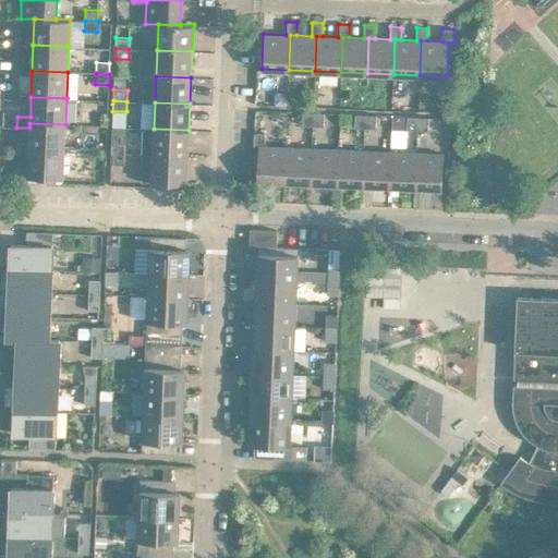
[(302,125),(313,125),(313,112),(303,111),(302,125)]
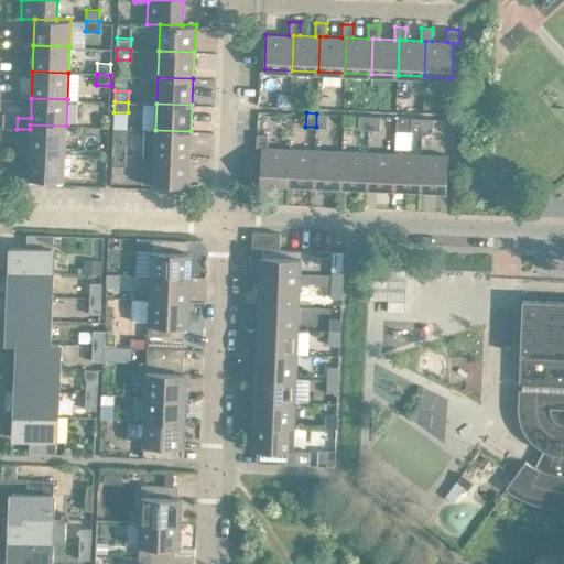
[(316,114),(316,127),(327,127),(327,114),(316,114)]
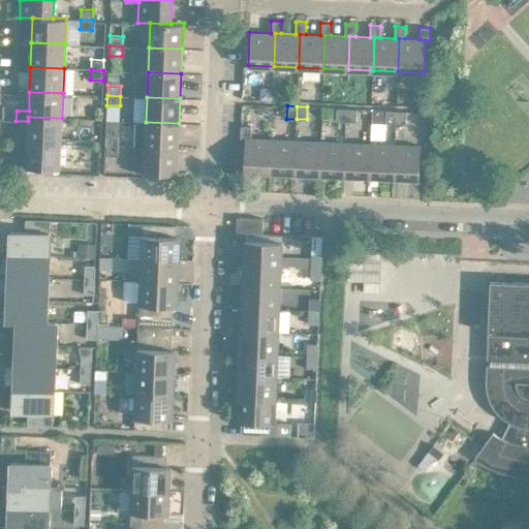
[(336,121),(346,121),(346,109),(337,107),(336,121)]
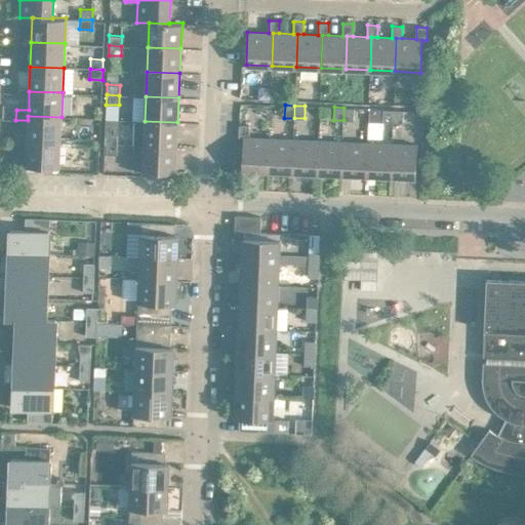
[(344,108),(344,120),(354,121),(354,108),(344,108)]
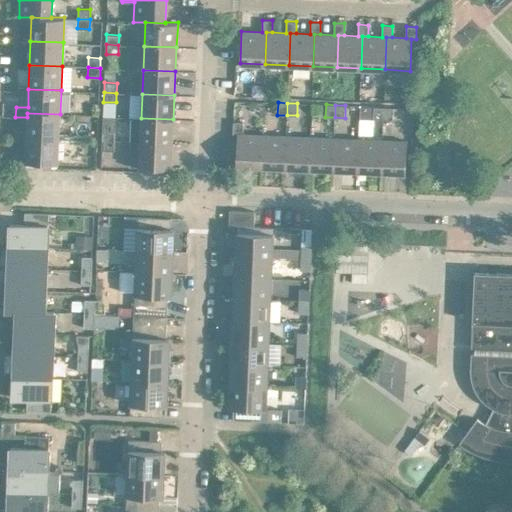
[(361,106),(360,118),(373,119),(374,106),(361,106)]
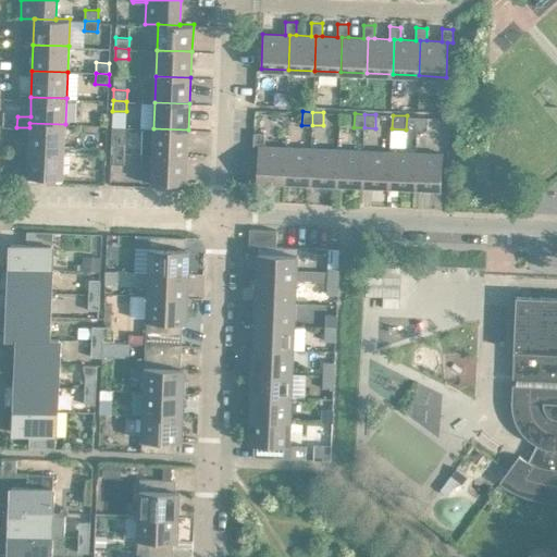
[(406,130),(417,130),(417,116),(407,115),(406,130)]
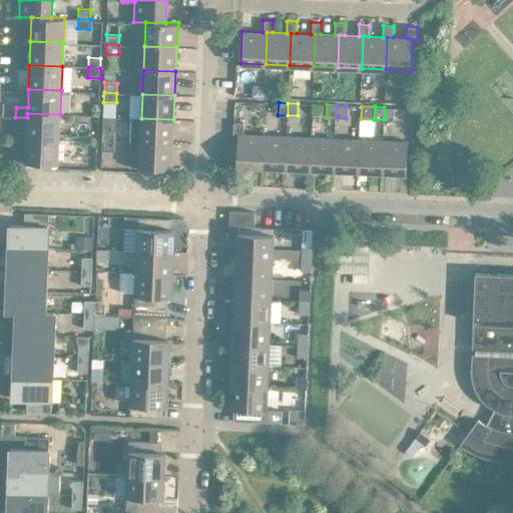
[(384,107),(384,119),(394,120),(394,107),(384,107)]
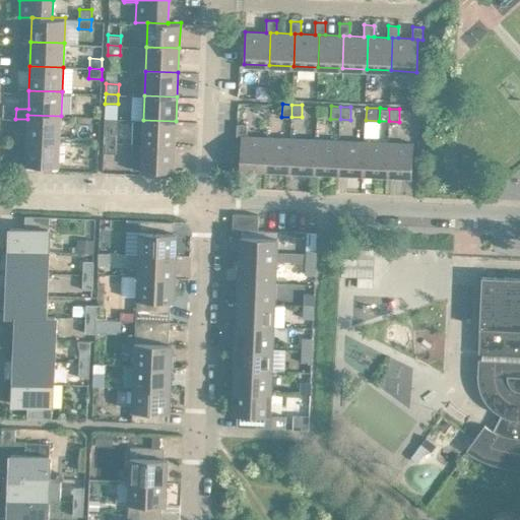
[(14,143),(26,143),(27,139),(60,140),(61,116),(27,115),(27,119),(27,133),(15,133),(14,143)]
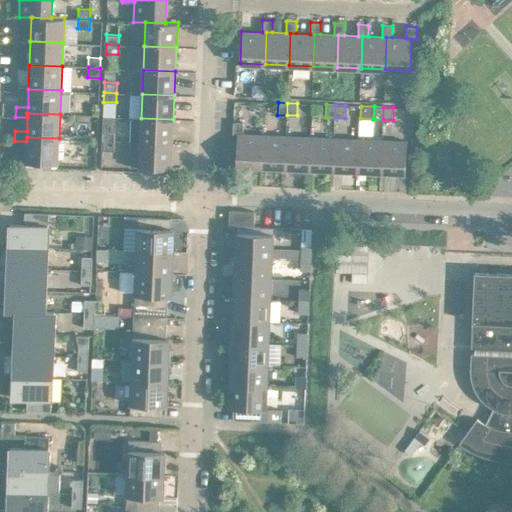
[(141,118),(140,142),(172,143),(173,119),(141,118)]
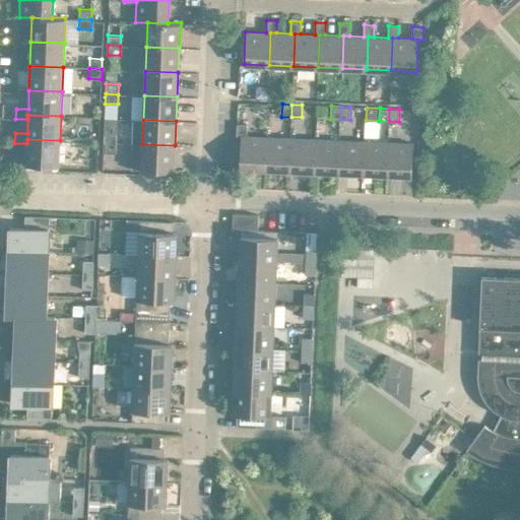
[(240,169),(265,170),(266,137),(246,136),(247,124),(237,123),(236,136),(241,136),(240,169)]
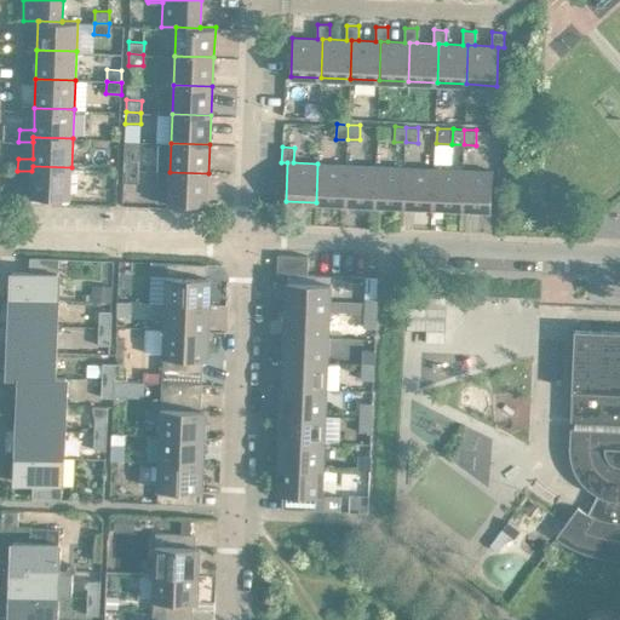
[(124,158),(124,170),(138,171),(138,159),(124,158)]
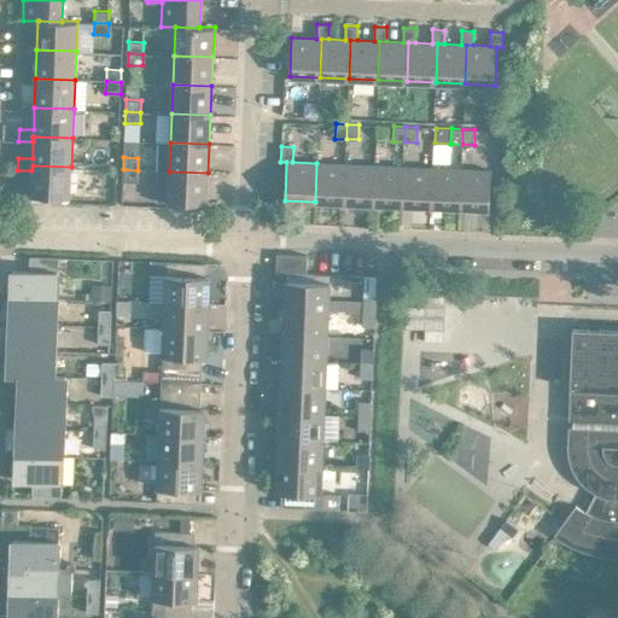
[(315,202),(344,203),(345,164),(316,163),(315,202)]
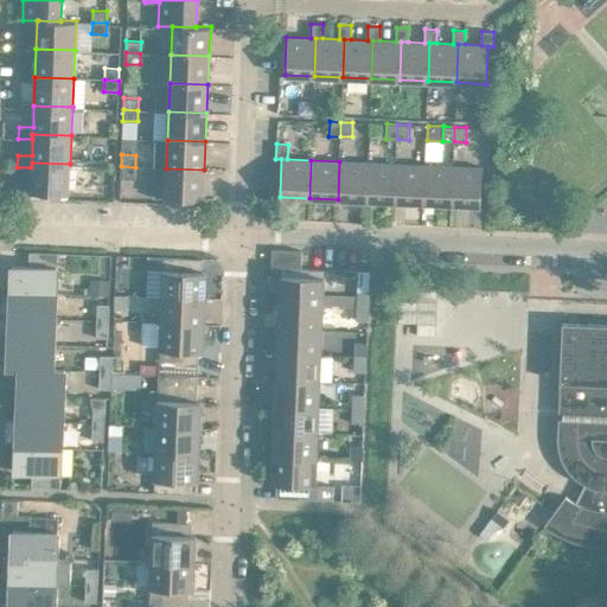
[(338,199),(366,200),(368,163),(339,161),(338,199)]
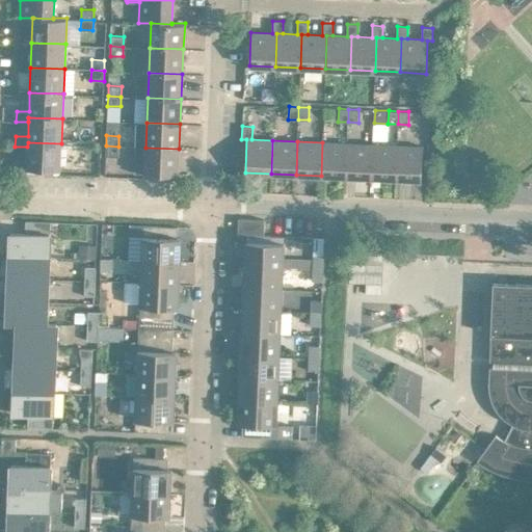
[(28,142),(27,147),(27,161),(15,161),(14,171),(27,171),(27,168),(60,169),(61,143),(28,142)]
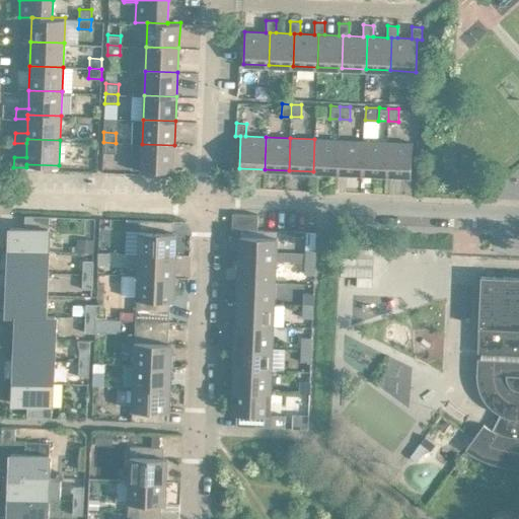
[(313,171),(337,172),(339,140),(314,139),(313,171)]
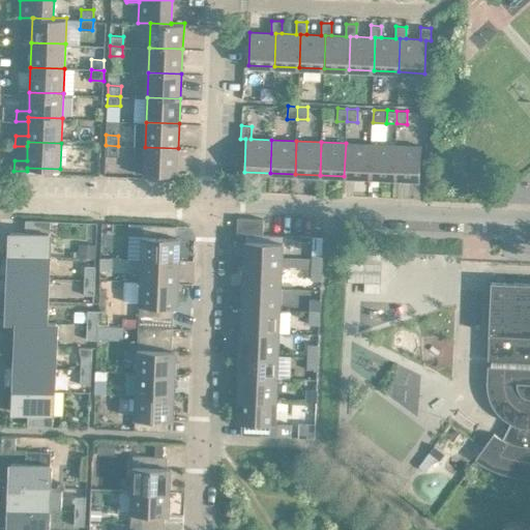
[(344,176),(369,177),(371,144),(346,143),(344,176)]
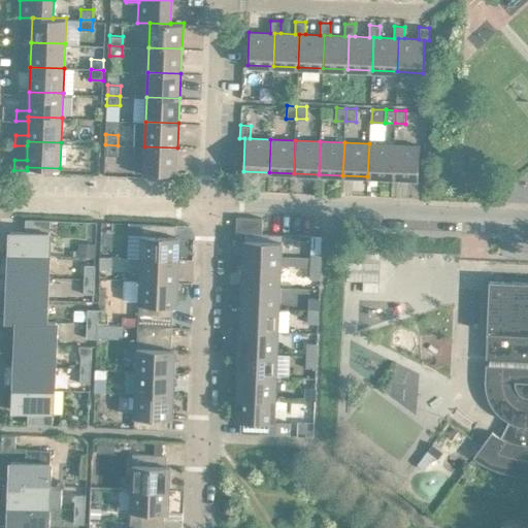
[(367,176),(392,177),(394,144),(369,143),(367,176)]
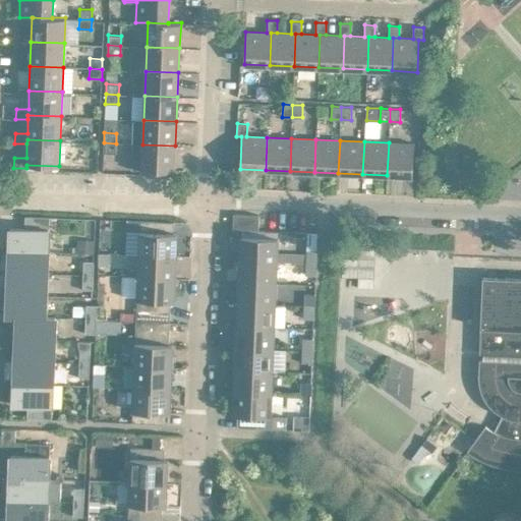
[(116,143),(104,142),(103,153),(116,153),(116,143)]
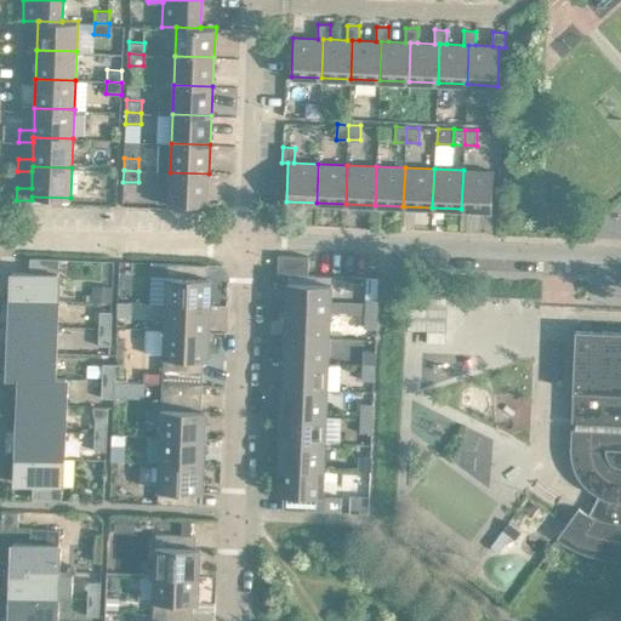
[(463,170),(461,209),(491,210),(494,171),(463,170)]
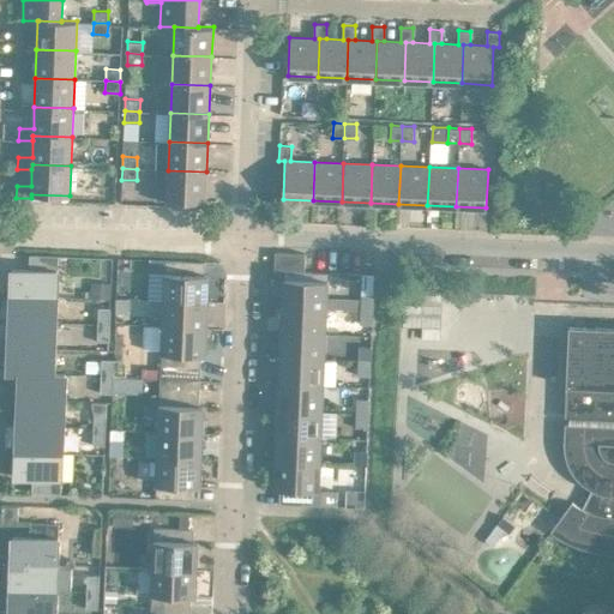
[(206,172),(168,170),(167,200),(205,202),(206,172)]
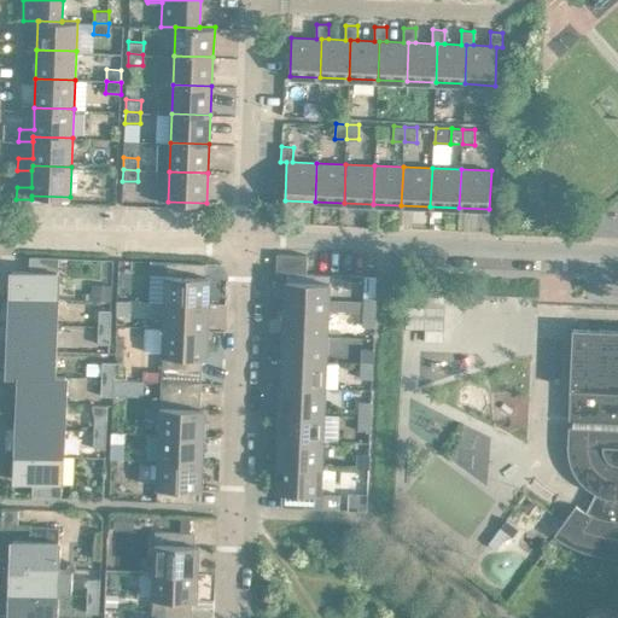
[(277,270),(307,273),(307,255),(277,254),(277,270)]
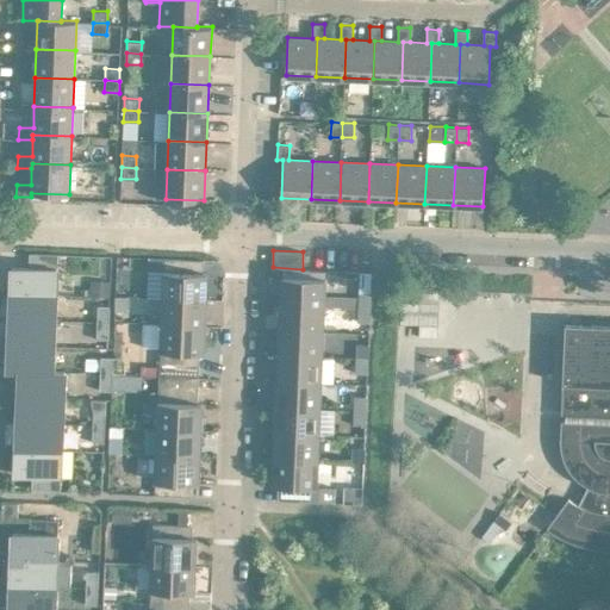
[(12,266),(11,292),(56,294),(57,254),(29,253),(29,267),(12,266)]
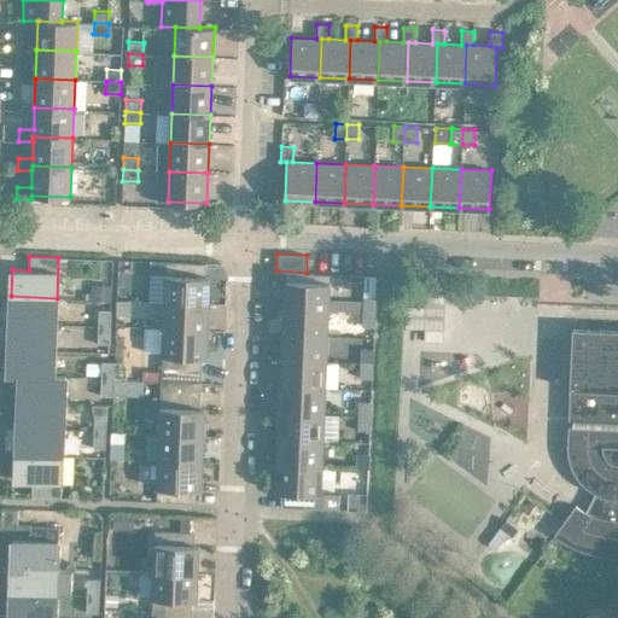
[(165,275),(164,302),(209,304),(210,277),(205,277),(205,263),(151,261),(150,274),(165,275)]
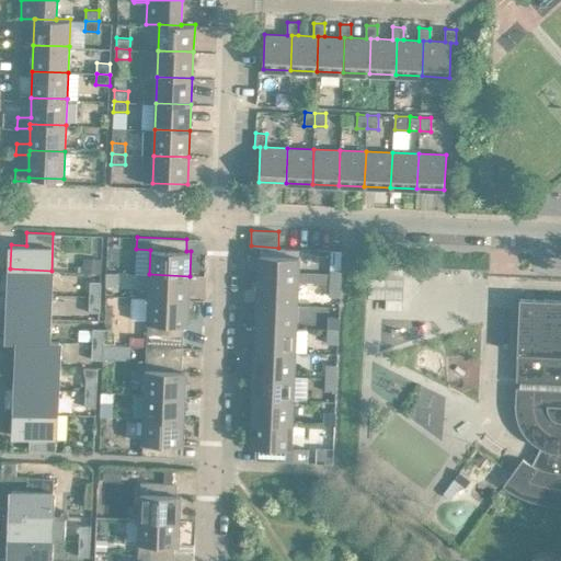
[(259,254),(258,279),(298,282),(299,272),(299,256),(259,254)]
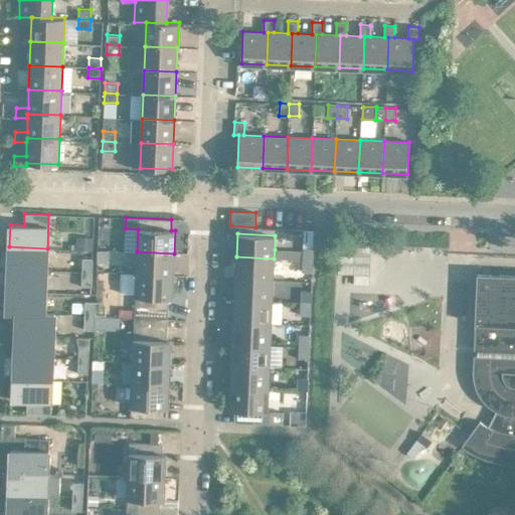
[(76,235),(75,249),(93,250),(94,236),(76,235)]
